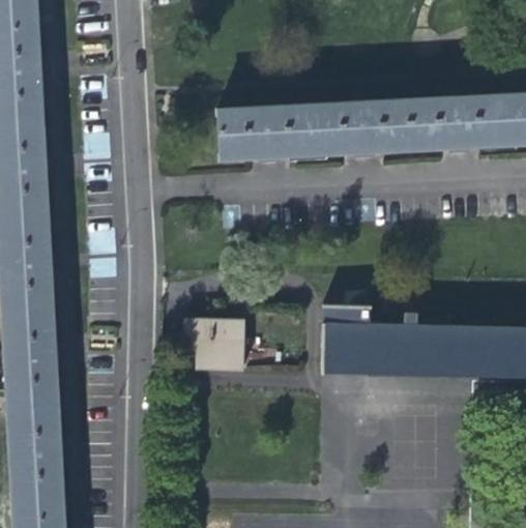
[(0,341),(9,527),(66,527),(38,0),(0,0),(0,341)]
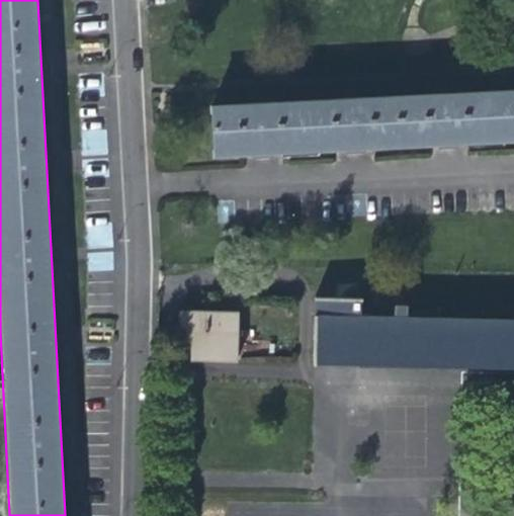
[(513,90),(205,105),(208,154),(513,138),(513,90)]
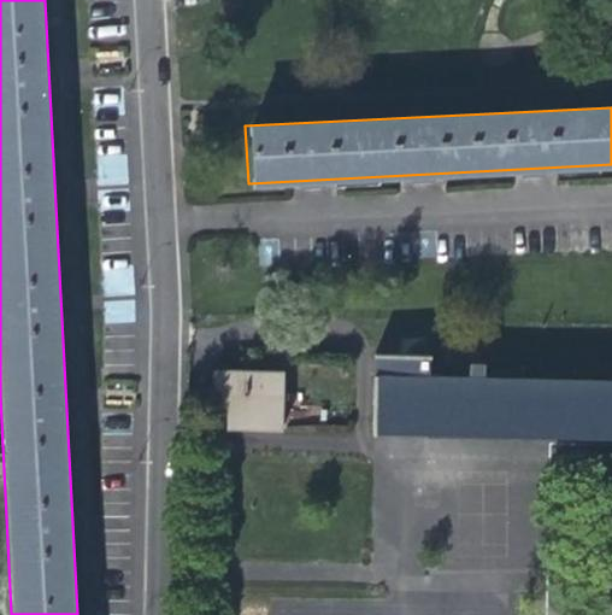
[(611,381),(423,378),(423,356),(366,355),(365,435),(370,435),(370,433),(611,438),(611,381)]
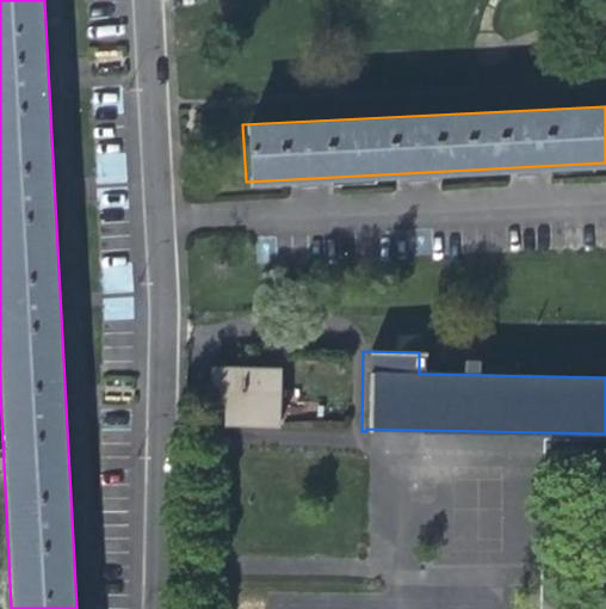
[(217,403),(217,419),(217,424),(254,424),(273,425),(273,369),(204,368),(203,403),(217,403)]
